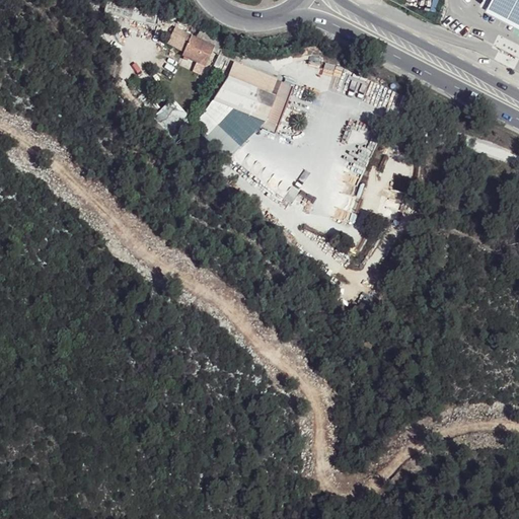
[(518,0),(488,0),(485,7),(518,24),(518,0)]
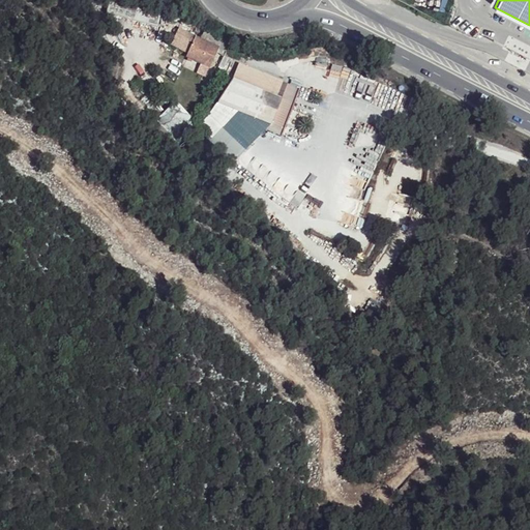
[(197,38),(181,27),(177,37),(192,49),(197,38)]
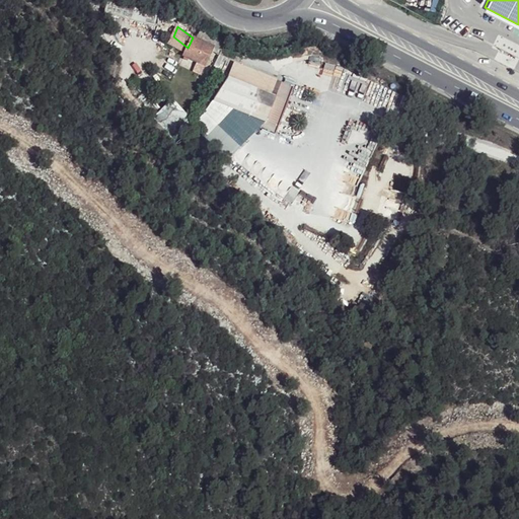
[(214,51),(193,38),(188,48),(182,57),(205,69),(214,51)]
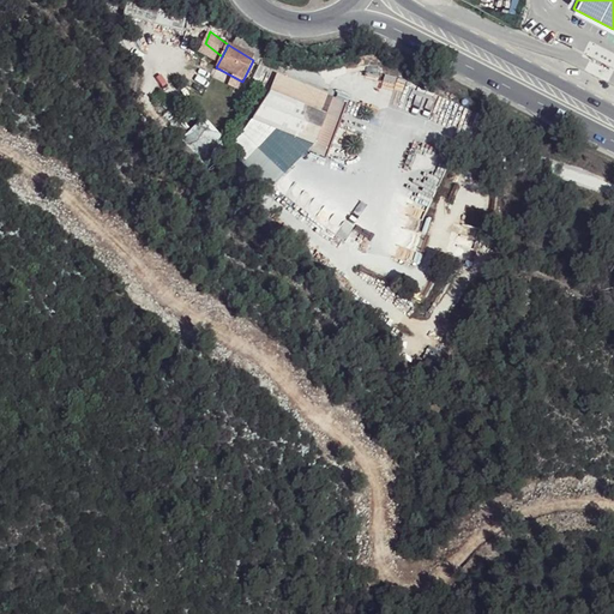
[(326,115),(264,89),(253,118),(314,142),(326,115)]
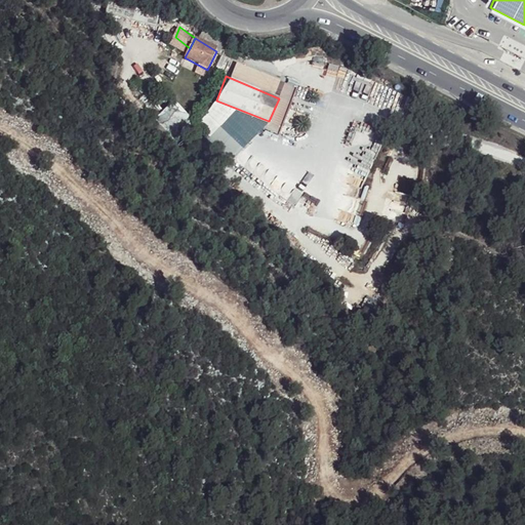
[(171,146),(195,122),(173,101),(150,124),(171,146)]
